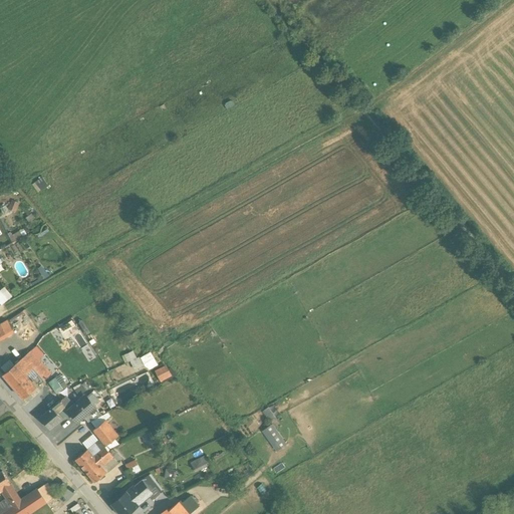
[(32,183),(37,192),(47,187),(42,178),(32,183)]
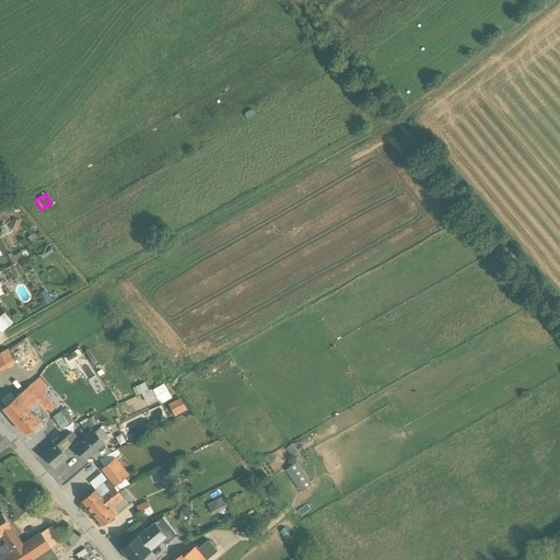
[(24,232),(18,229),(14,236),(21,240),(24,232)]
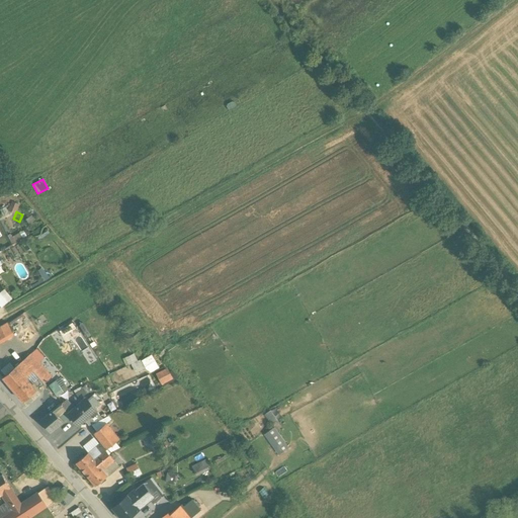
[(8,324),(0,328),(0,342),(14,334),(8,324)]
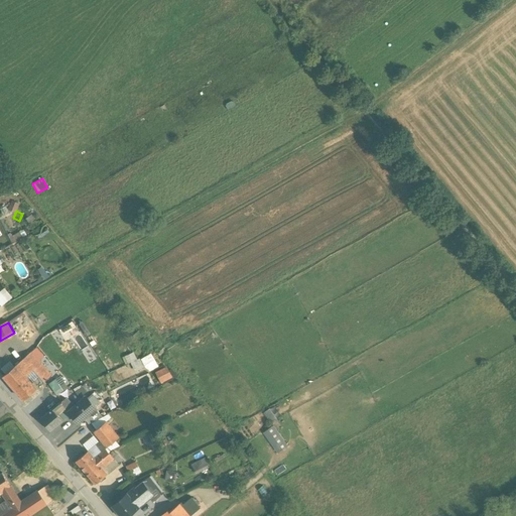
[(157,367),(151,353),(137,360),(133,352),(125,356),(133,372),(146,365),(148,371),(157,367)]
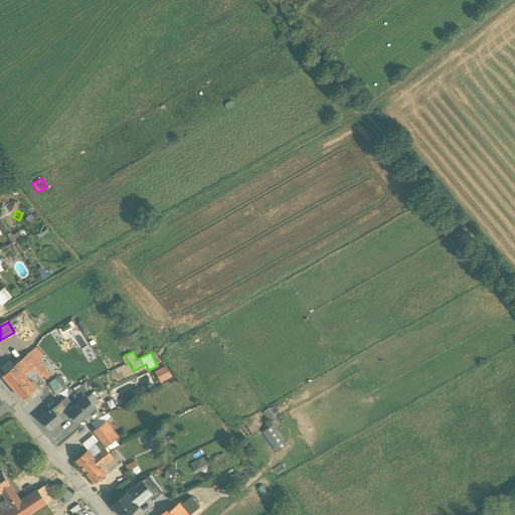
[(41,364),(31,352),(25,357),(34,367),(32,368),(34,370),(41,364)]
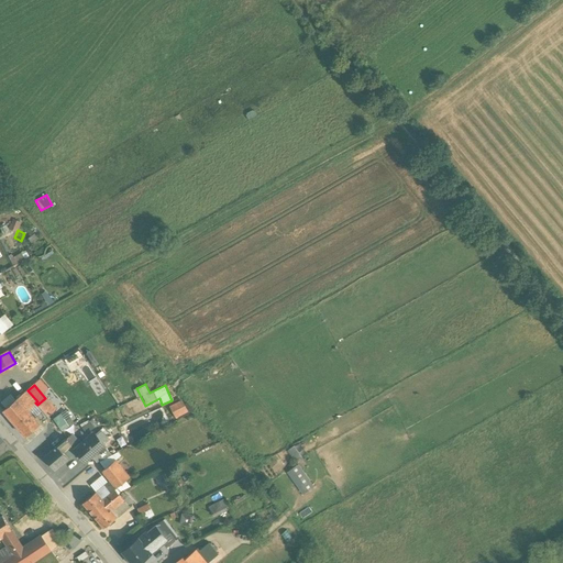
[(37,401),(28,390),(18,399),(28,410),(35,403),(37,401)]
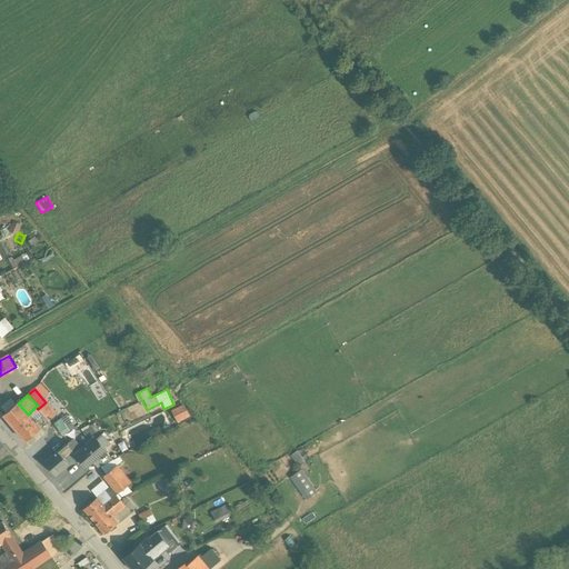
[(46,402),(38,409),(49,422),(57,416),(46,402)]
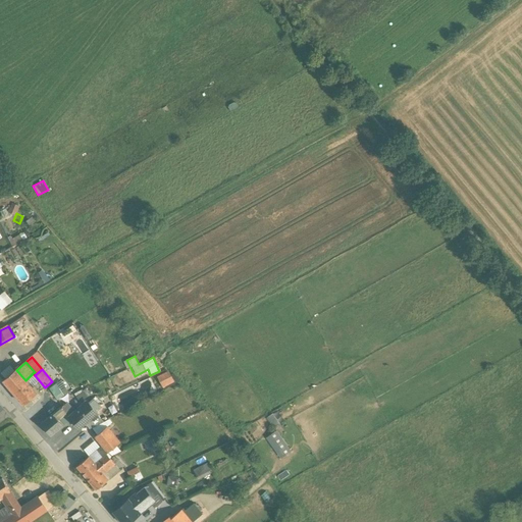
[(16,370),(3,381),(13,394),(28,382),(25,380),(16,370)]
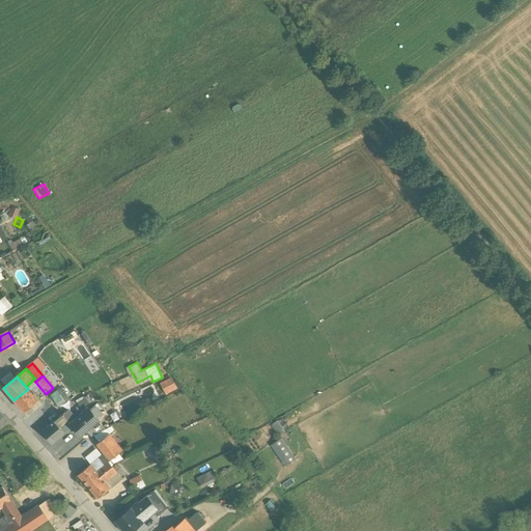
[(171,381),(162,385),(165,392),(175,388),(171,381)]
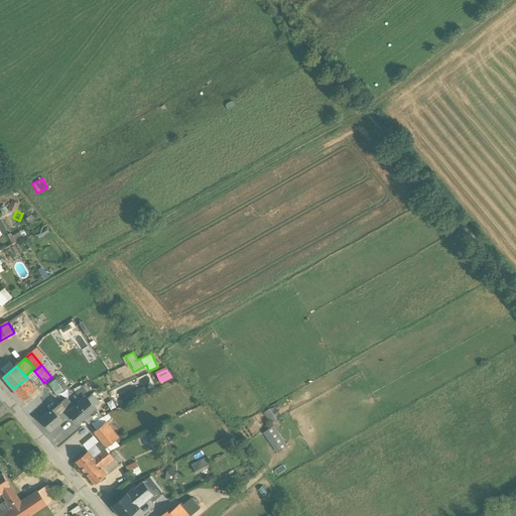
[(48,384),(56,396),(68,387),(59,376),(48,384)]
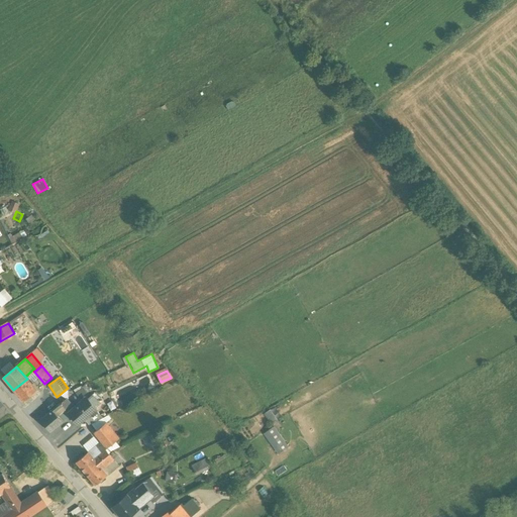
[(27,379),(13,390),(23,402),(36,390),(27,379)]
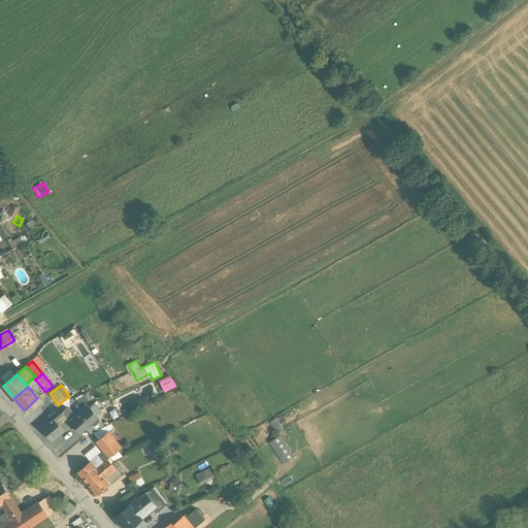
[(76,417),(70,422),(72,424),(79,433),(86,428),(90,424),(91,426),(98,420),(98,419),(88,406),(76,417)]
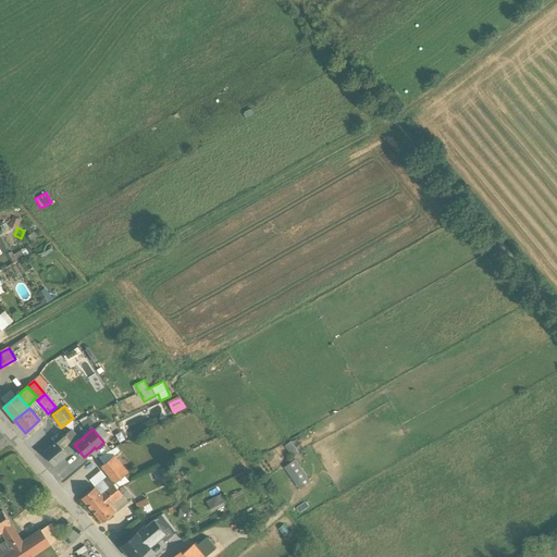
[(81,440),(72,430),(65,435),(71,441),(74,445),(81,440)]
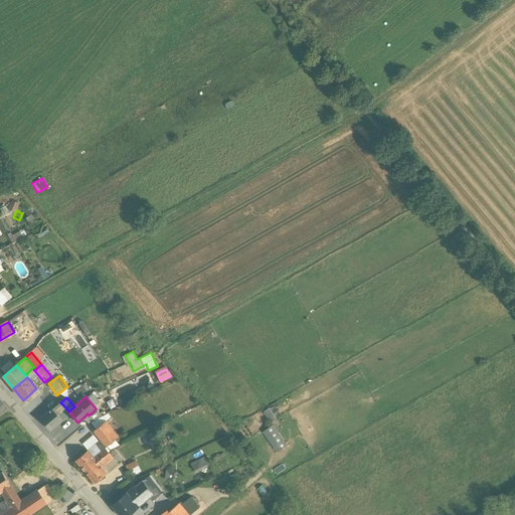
[(60,402),(53,409),(57,414),(65,407),(60,402)]
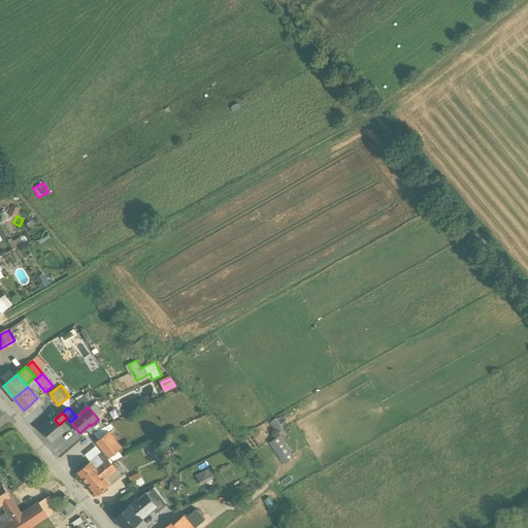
[(67,418),(59,425),(64,431),(72,424),(70,422),(67,418)]
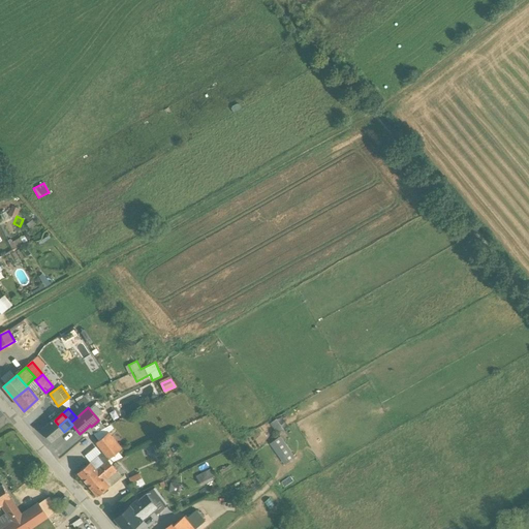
[(287,428),(281,418),(272,424),(277,434),(287,428)]
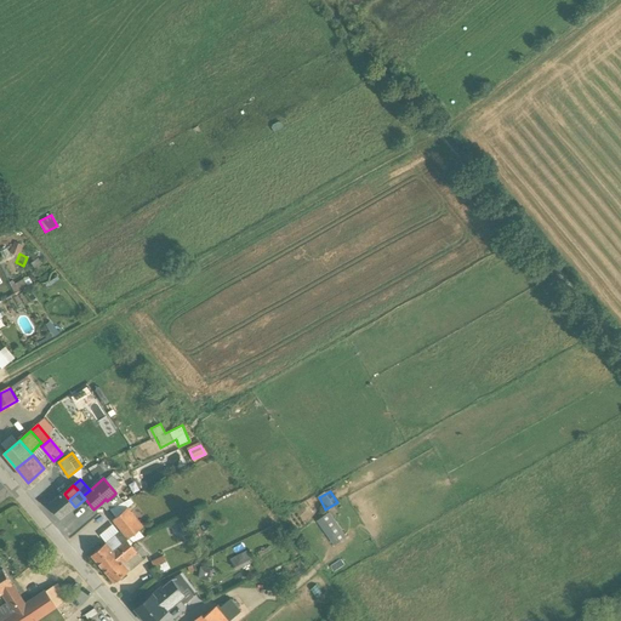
[(63,493),(49,506),(61,520),(75,507),(69,500),(64,494),(63,493)]
